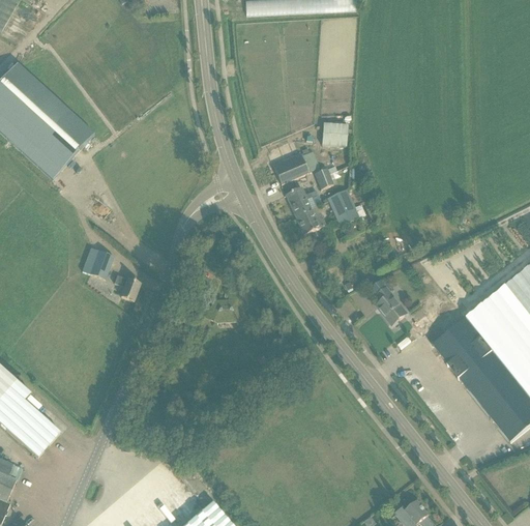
[(0,0),(0,32),(19,0),(0,0)]
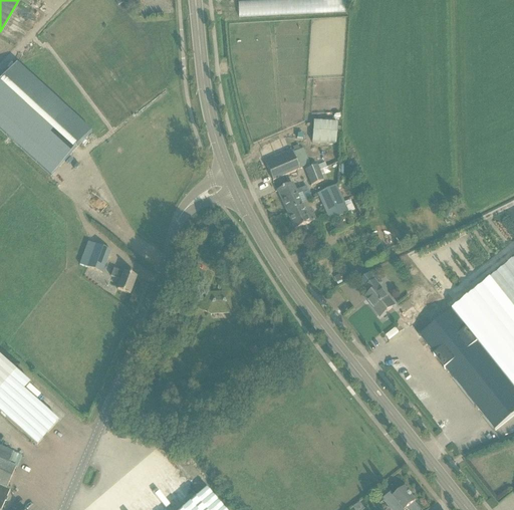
[(241,0),(242,15),(350,10),(349,0),(241,0)]
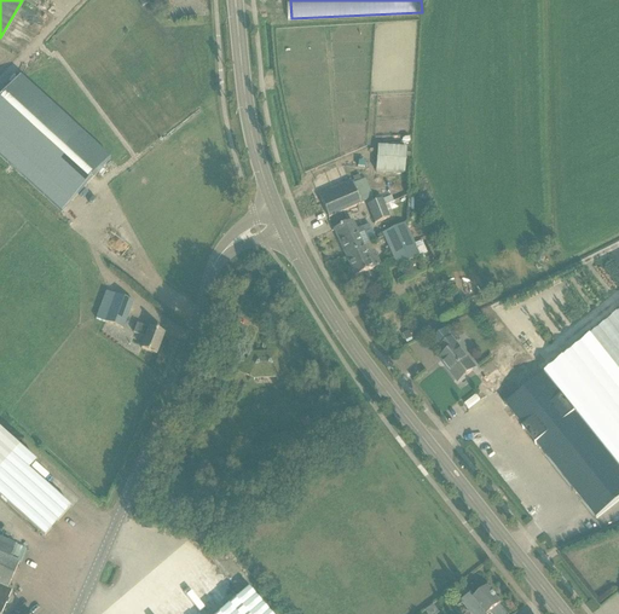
[(0,93),(0,152),(62,209),(110,155),(21,73),(0,93)]
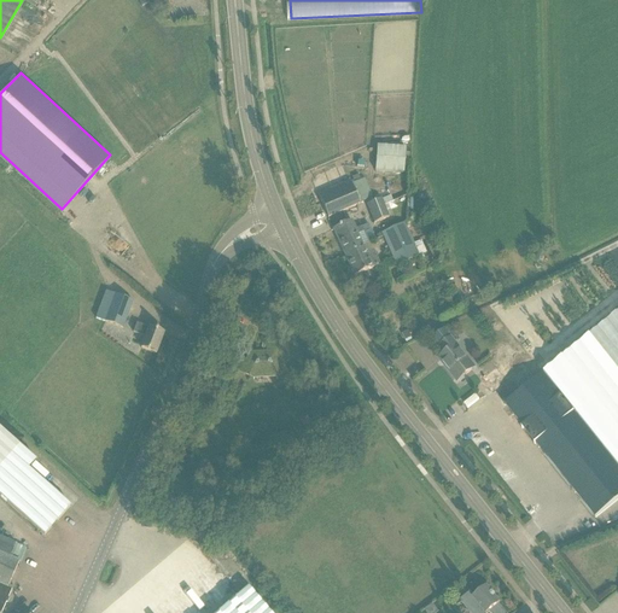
[(378,142),(377,163),(403,165),(404,162),(408,163),(409,149),(404,149),(404,144),(378,142)]
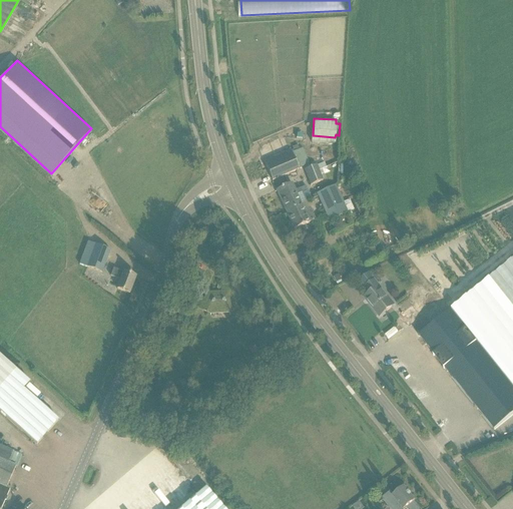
[(333,143),(321,148),(325,159),(338,154),(333,143)]
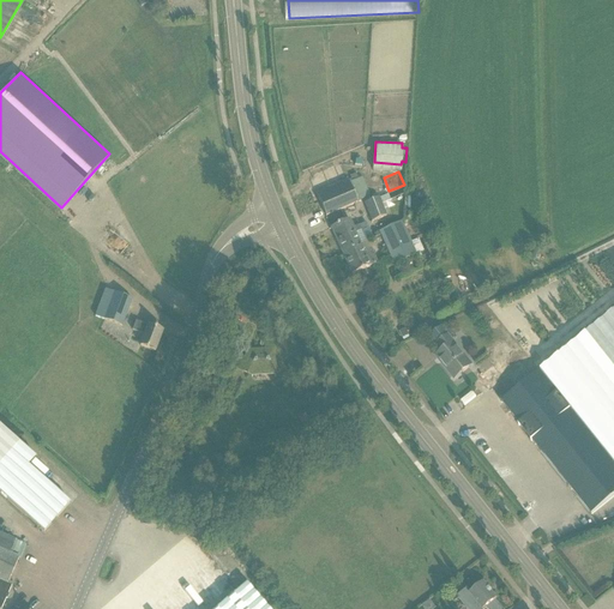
[(325,212),(337,207),(360,197),(369,192),(362,173),(351,178),(350,173),(315,190),(325,212)]
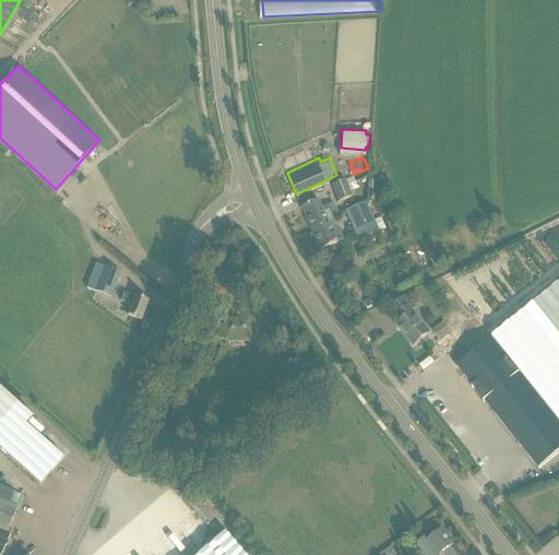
[(353,174),(345,177),(345,176),(331,181),(337,198),(352,193),(348,186),(352,185),(349,179),(354,178),(353,174)]
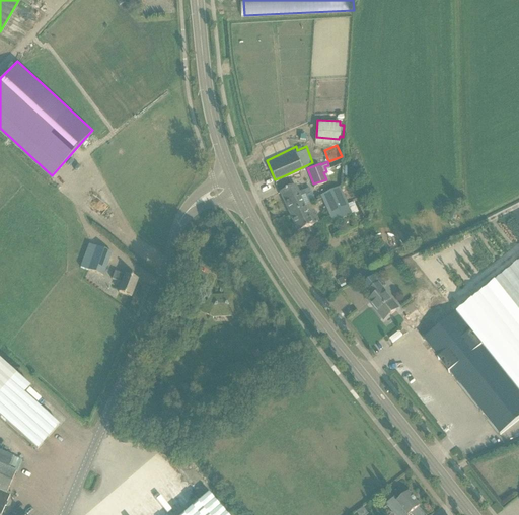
[(289,185),(280,190),(289,211),(304,204),(300,195),(305,192),(303,187),(298,190),(294,182),(289,185)]
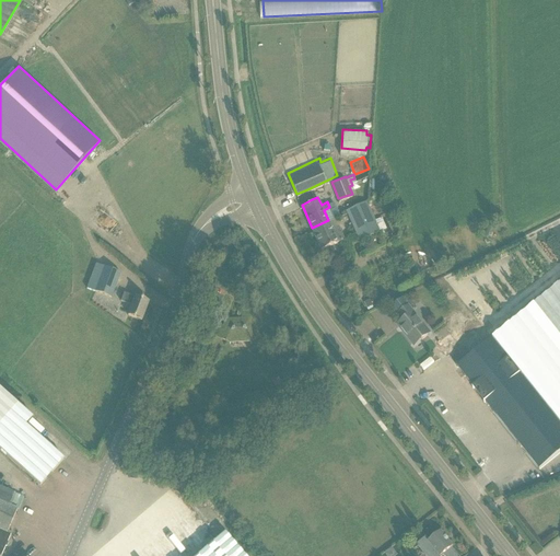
[(351,221),(359,239),(380,229),(366,198),(345,207),(348,215),(351,221)]
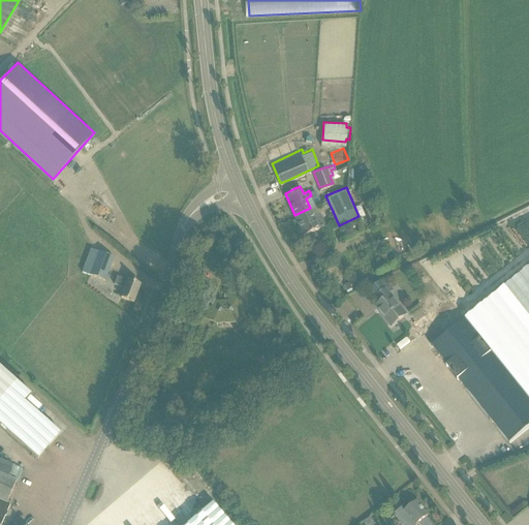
[(303,234),(313,229),(325,223),(320,213),(317,205),(310,208),(294,215),(303,234)]
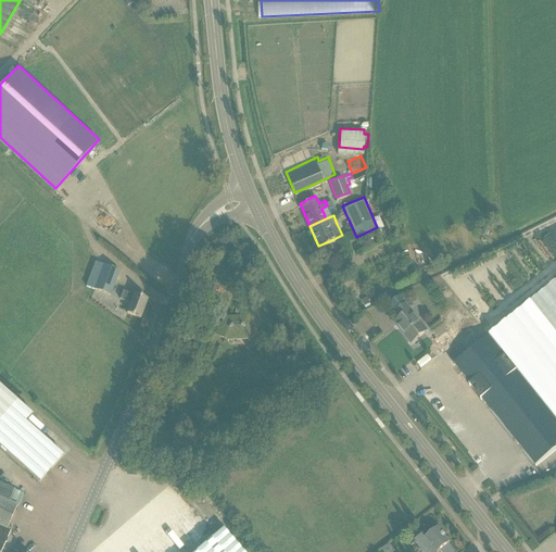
[(119,267),(110,264),(103,262),(95,259),(86,283),(95,286),(100,288),(110,292),(119,267)]
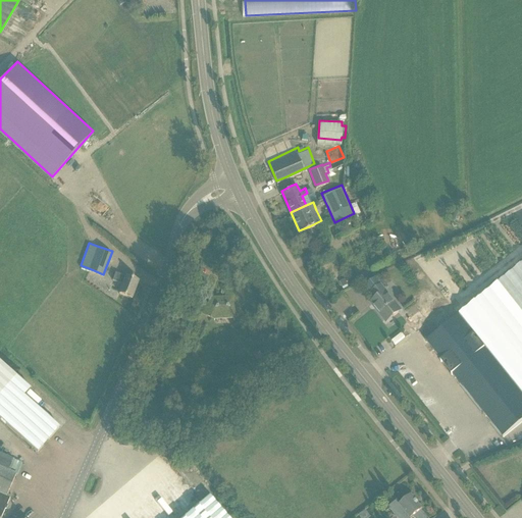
[(521,261),(459,312),(474,331),(521,391),(521,261)]
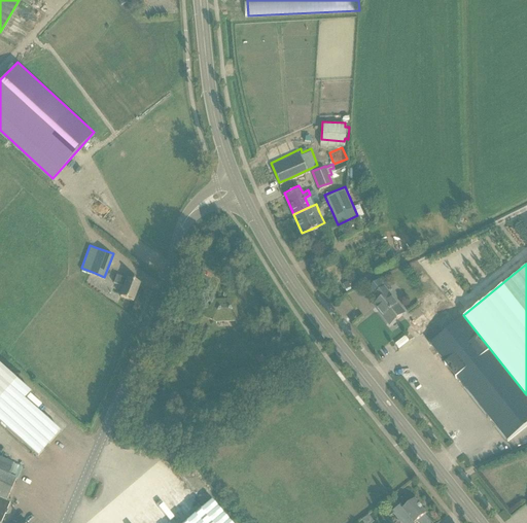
[(133,299),(139,281),(127,277),(116,273),(113,280),(115,281),(124,284),(120,293),(133,299)]
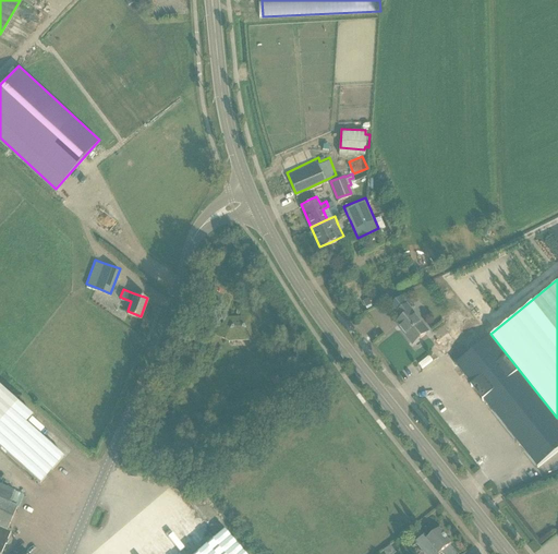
[(414,315),(416,313),(401,293),(390,302),(401,316),(396,321),(411,339),(419,333),(421,336),(426,330),(414,315)]
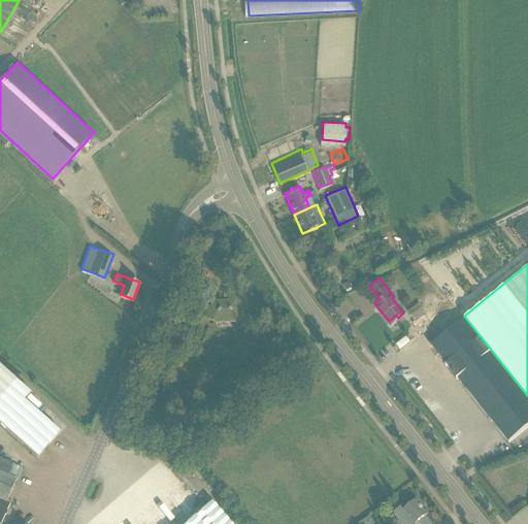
[(349,280),(343,282),(345,288),(352,285),(349,280)]
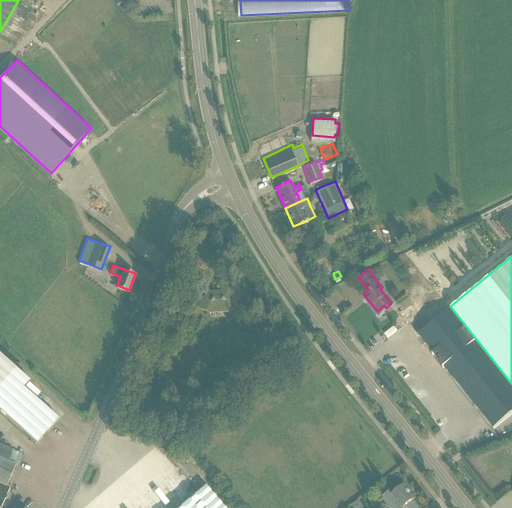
[(227,308),(231,314),(239,310),(230,294),(234,291),(230,284),(221,284),(221,289),(207,290),(205,294),(206,295),(205,297),(196,293),(191,302),(209,311),(225,310),(227,308)]
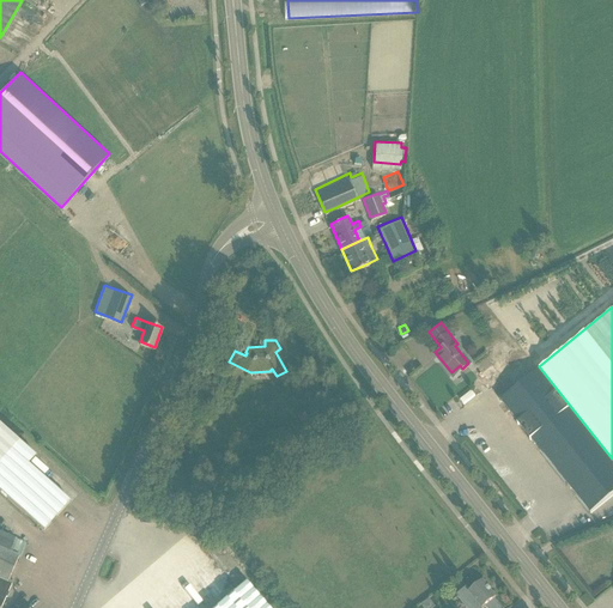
[(510,347),(479,371),(510,411),(519,420),(590,510),(612,491),(612,458),(557,389),(554,390),(548,395),(541,387),(522,363),(510,347)]
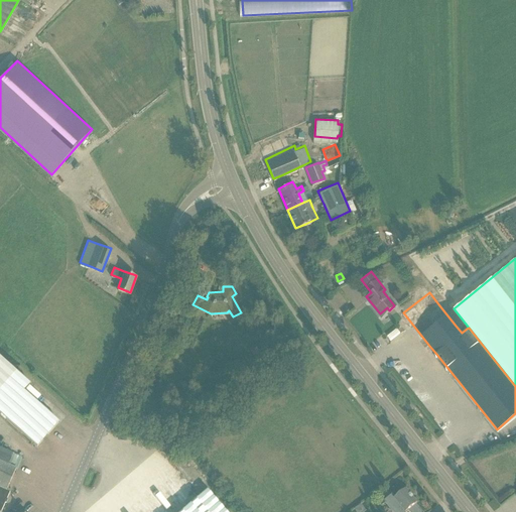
[(58,419),(51,412),(23,388),(30,381),(0,354),(0,411),(36,444),(58,419)]
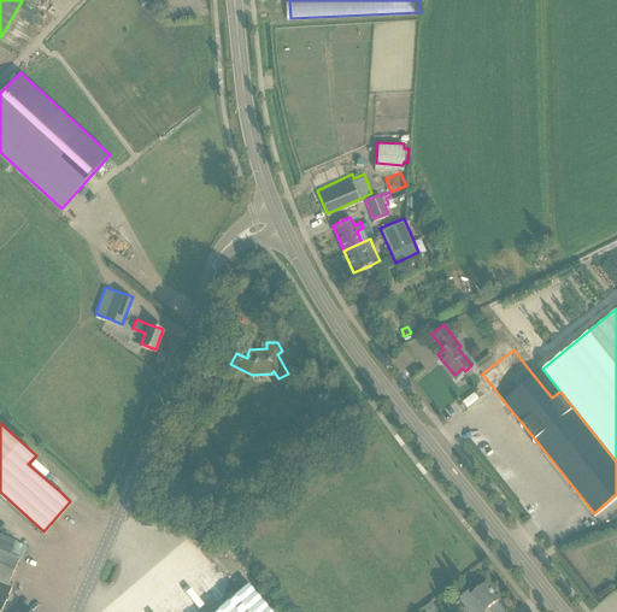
[(203,443),(198,455),(205,459),(210,447),(203,443)]
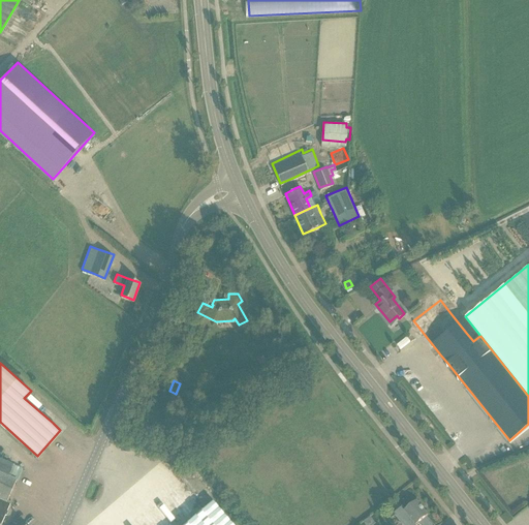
[(0,522),(1,523),(10,501),(6,499),(17,477),(8,473),(13,462),(4,458),(0,456),(0,522)]
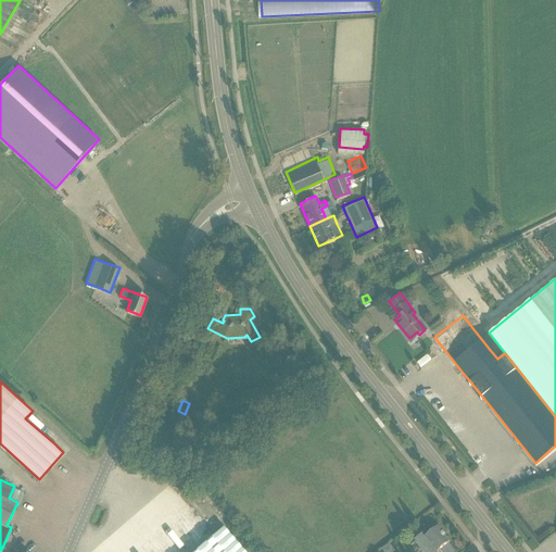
[(199,541),(204,538),(191,519),(180,527),(188,539),(194,535),(199,541)]
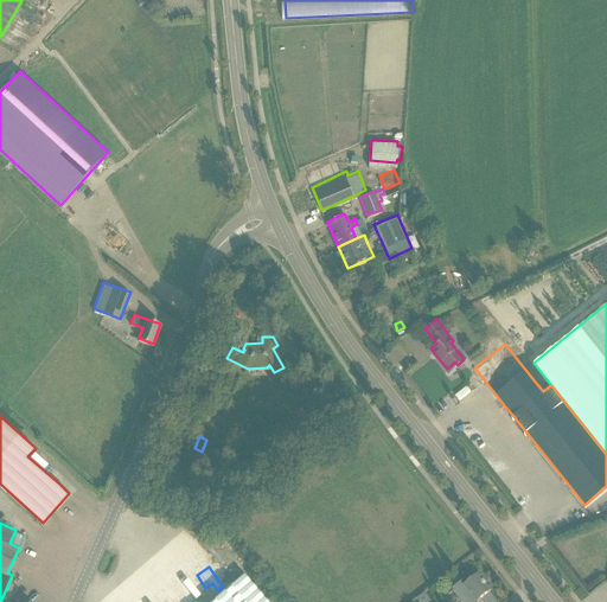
[(209,601),(267,601),(243,572),(209,601)]
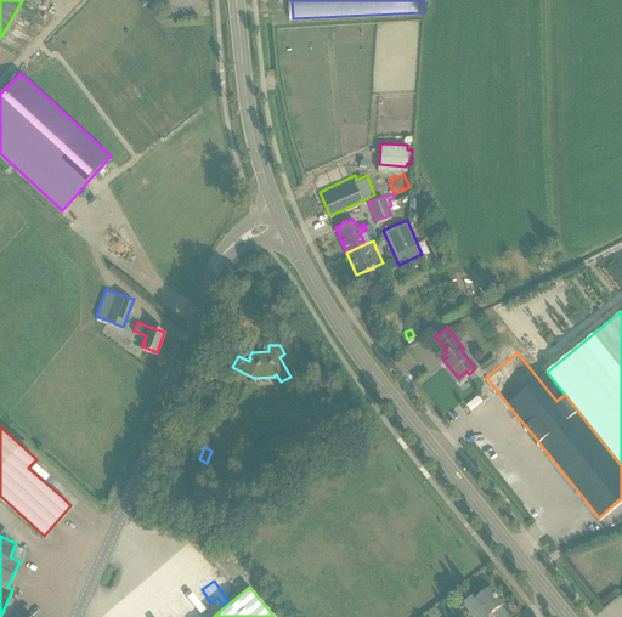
[(473,592),(463,600),(478,616),(485,616),(490,615),(492,611),(496,616),(508,616),(512,615),(502,604),(503,604),(498,596),(496,593),(495,593),(490,587),(480,594),(478,596),(473,592)]
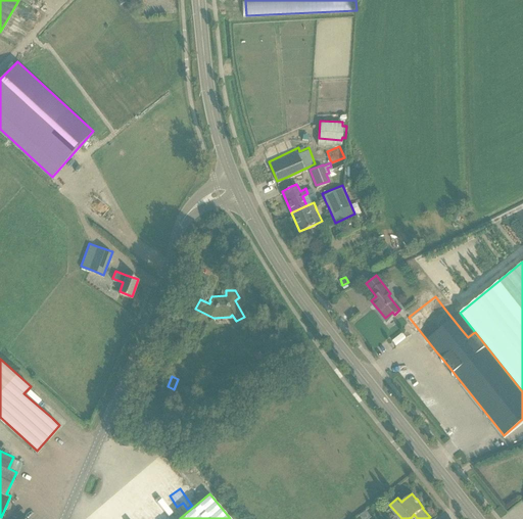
[(371,509),(364,514),(367,518),(371,518),(376,516),(371,509)]
